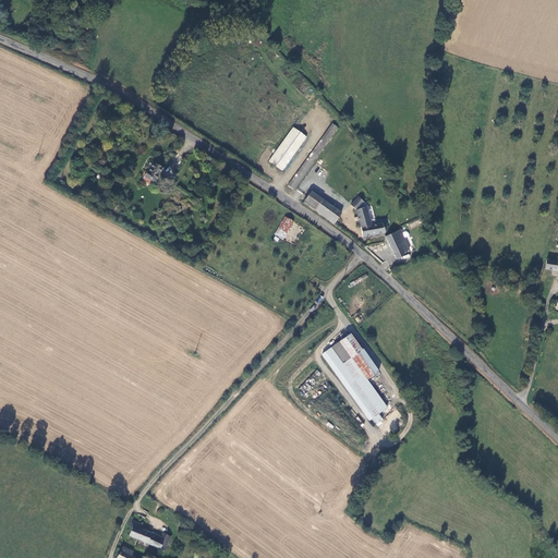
[(292,190),(339,129),(335,124),(288,185),(292,190)]
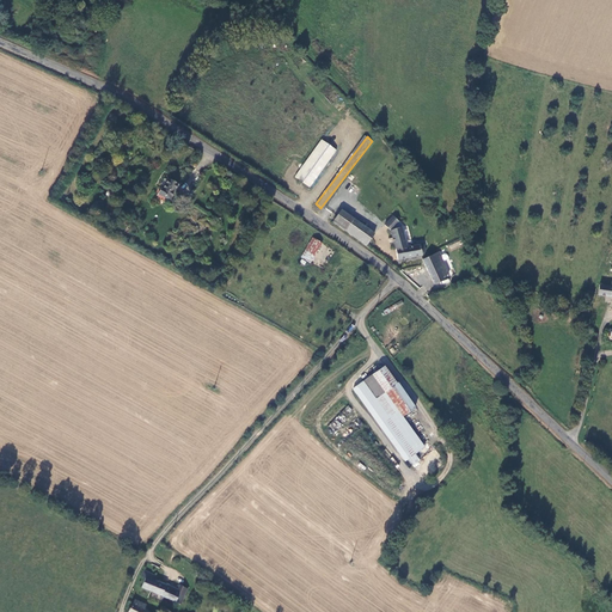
[(323,141),(295,177),(308,187),(336,152),(323,141)]
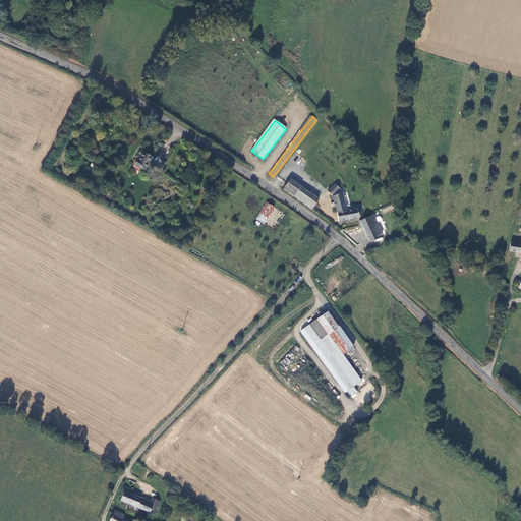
[(150,161),(141,156),(136,164),(134,164),(132,169),(142,174),(150,161)]
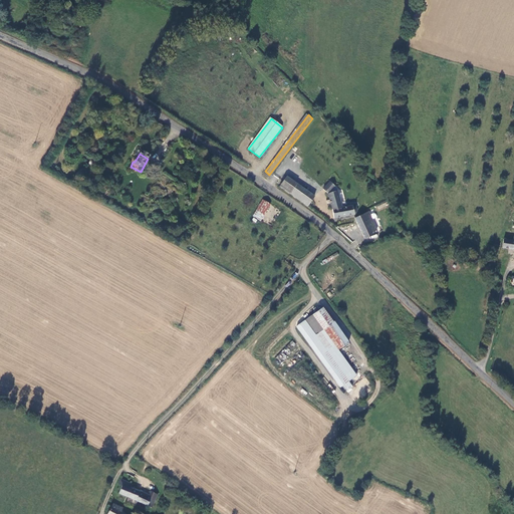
[(280,186),(289,193),(297,184),(287,177),(280,186)]
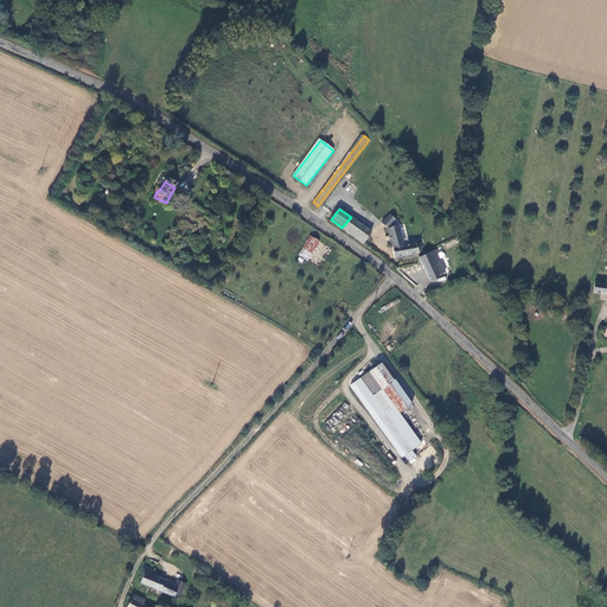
[(403,225),(388,213),(381,224),(388,230),(403,225)]
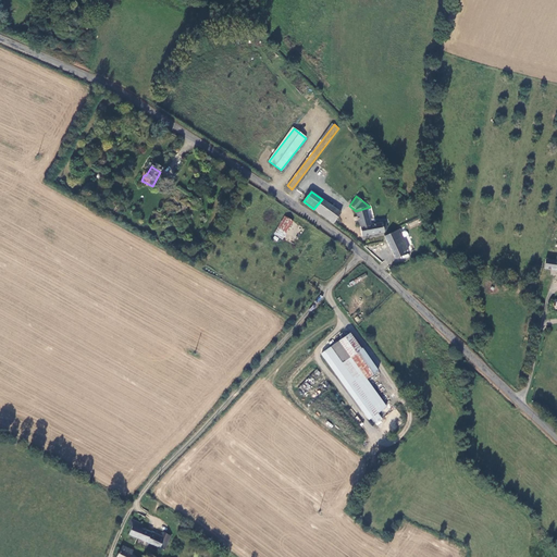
[(322,199),(313,209),(333,224),(342,213),(322,199)]
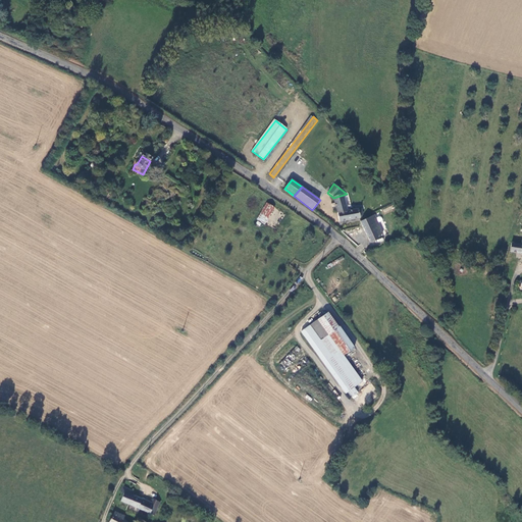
[(338,222),(360,218),(361,218),(361,216),(364,215),(363,209),(350,210),(347,194),(333,198),(338,222)]
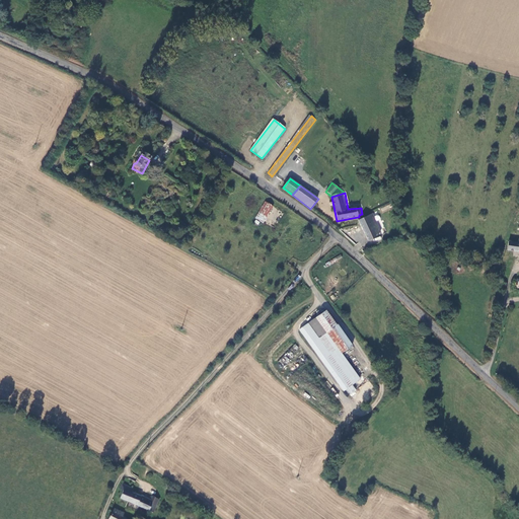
[(272,208),(264,203),(257,214),(266,218),(272,208)]
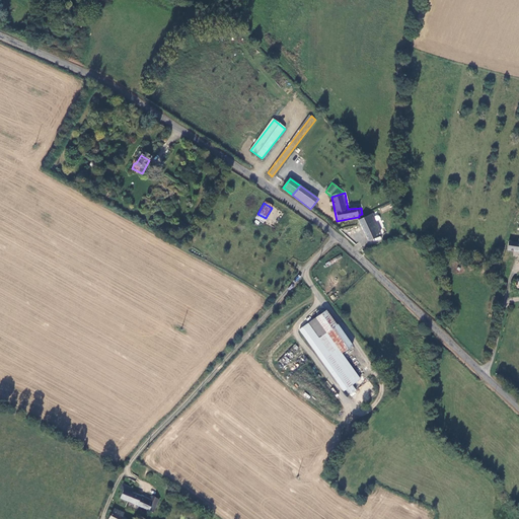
[(374,234),(380,230),(372,213),(359,219),(359,223),(367,240),(375,237),(374,234)]
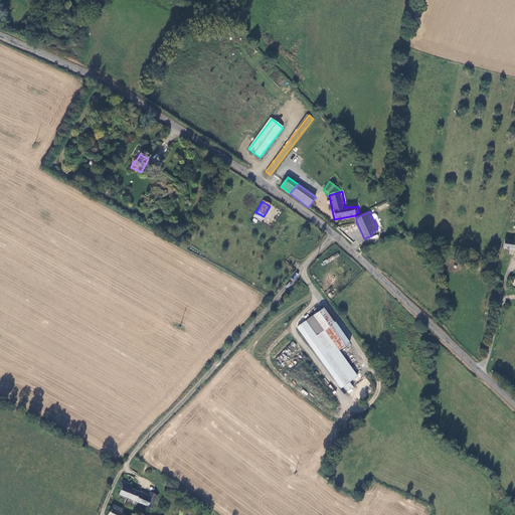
[(504,238),(502,248),(514,249),(514,235),(514,240),(504,238)]
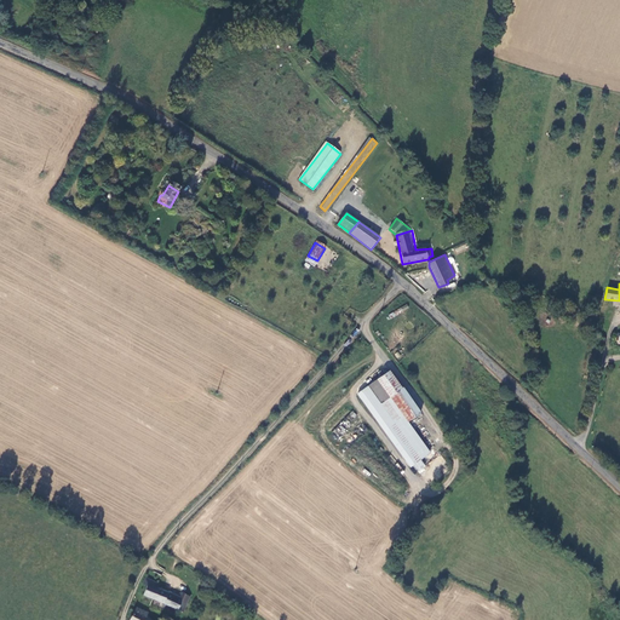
[(400,309),(391,315),(394,320),(403,315),(400,309)]
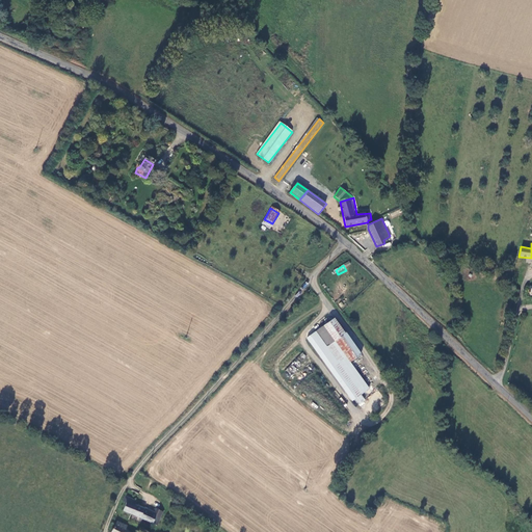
[(331,320),(308,338),(352,401),(369,389),(350,363),(358,356),(343,336),(331,320)]
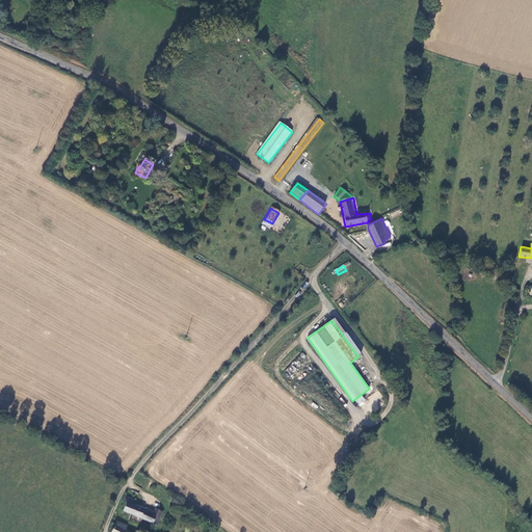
[(157,508),(155,513),(144,509),(144,510),(135,507),(137,503),(124,498),(122,504),(125,505),(123,512),(158,526),(164,511),(157,508)]
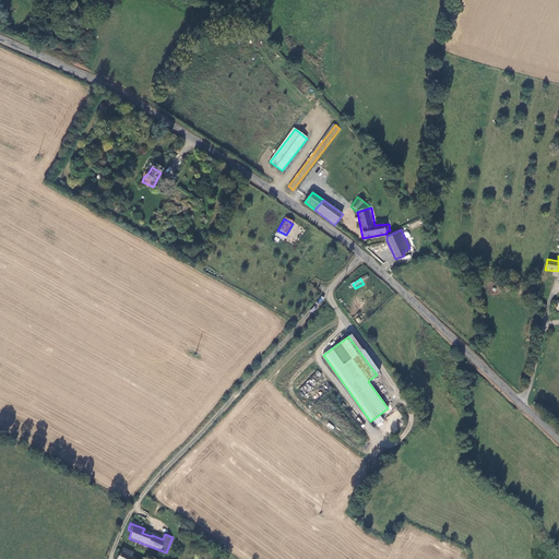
[(135,558),(131,557),(133,554),(122,548),(116,558),(135,558)]
